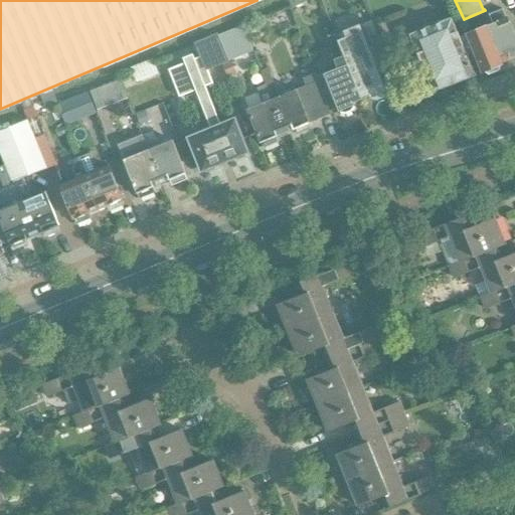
[(499,69),(501,62),(500,61),(514,55),(514,35),(508,18),(507,17),(503,8),(490,13),(493,23),(469,33),(483,70),(489,73),(499,69)]
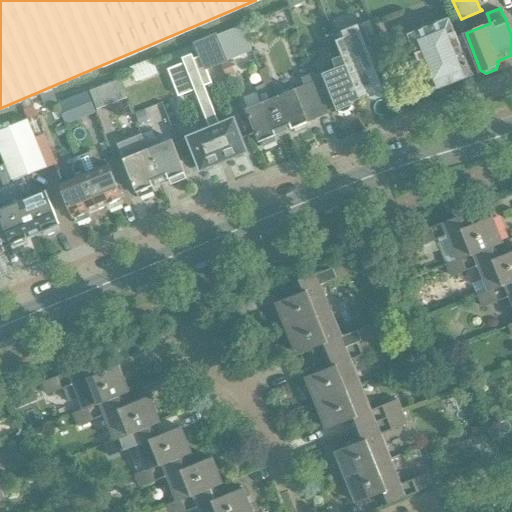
[(449,17),(407,34),(430,90),(472,73),(468,62),(476,59),(466,33),(458,36),(449,17)]
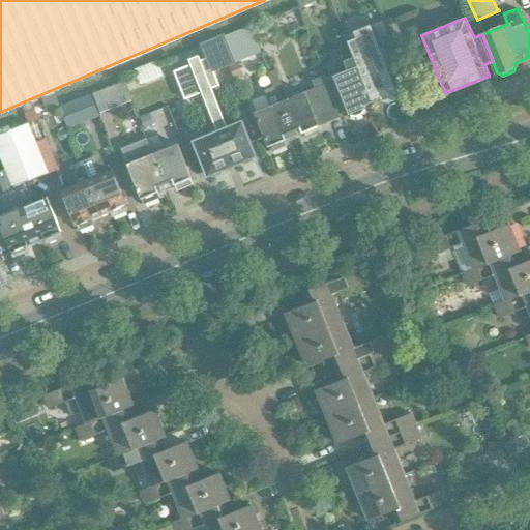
[(347,35),(348,37),(375,104),(383,100),(383,101),(389,101),(394,99),(398,96),(398,94),(399,94),(381,48),(392,43),(384,21),(347,35)]
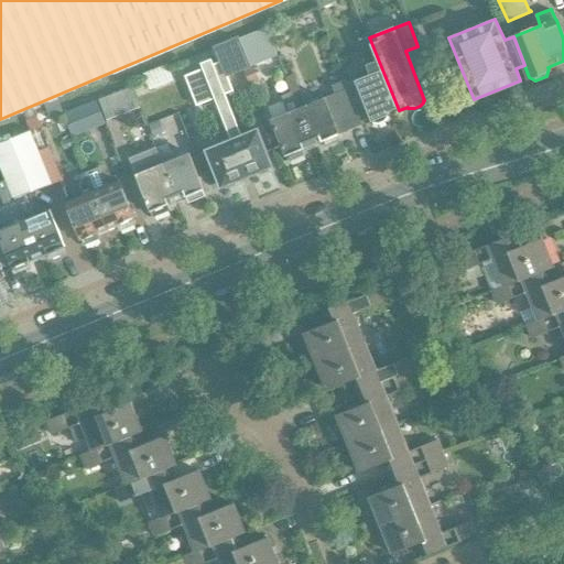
[(264,26),(239,38),(251,65),(264,60),(277,55),(264,26)]
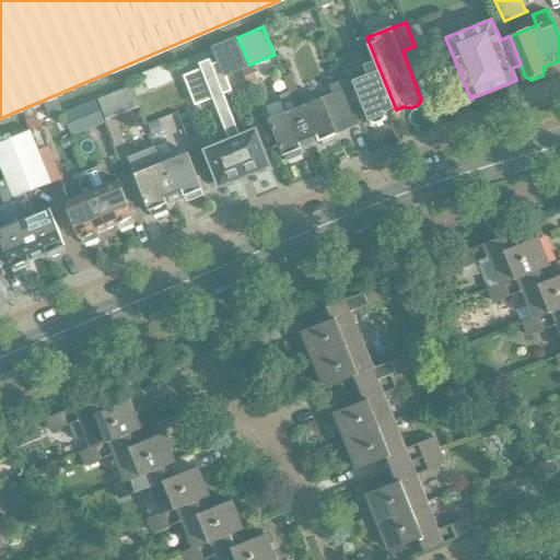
[(226,74),(241,68),(249,65),(237,37),(214,47),(226,74)]
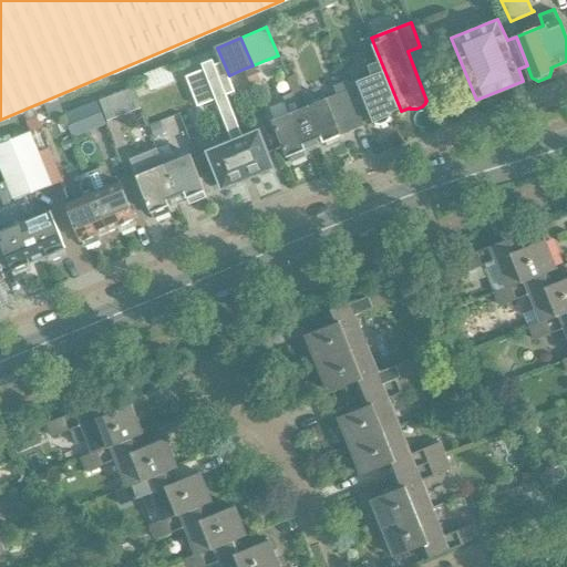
[(371,76),(358,81),(374,122),(375,122),(382,123),(388,121),(392,116),(392,114),(401,111),(372,40),(371,38),(359,42),(371,76)]
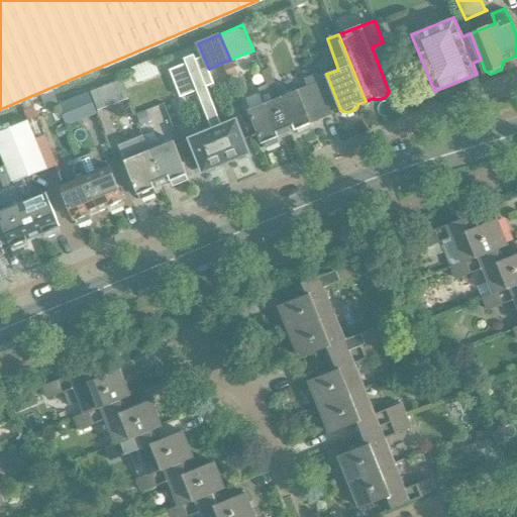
[(196,90),(212,129),(191,137),(204,171),(205,171),(208,173),(216,170),(217,165),(235,158),(238,160),(246,157),(246,152),(249,151),(235,117),(220,123),(206,87),(214,83),(202,56),(195,59),(194,55),(185,59),(186,63),(170,70),(180,96),(196,90)]
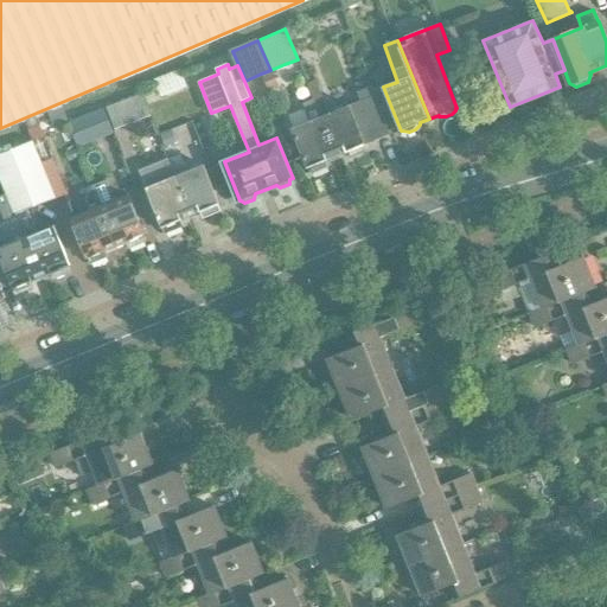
[(273,71),(262,76),(268,90),(279,87),(273,71)]
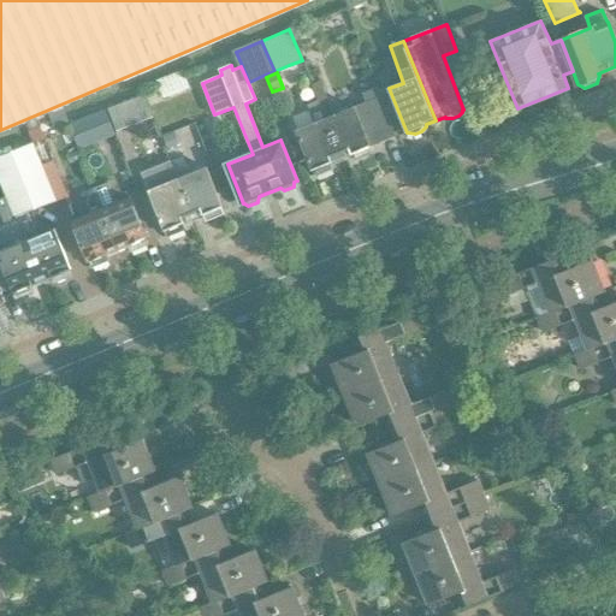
[(335,116),(320,82),(314,84),(343,159),(354,154),(356,160),(372,154),(369,148),(372,147),(372,146),(397,135),(378,88),(365,93),(368,102),(357,107),(356,107),(335,116)]
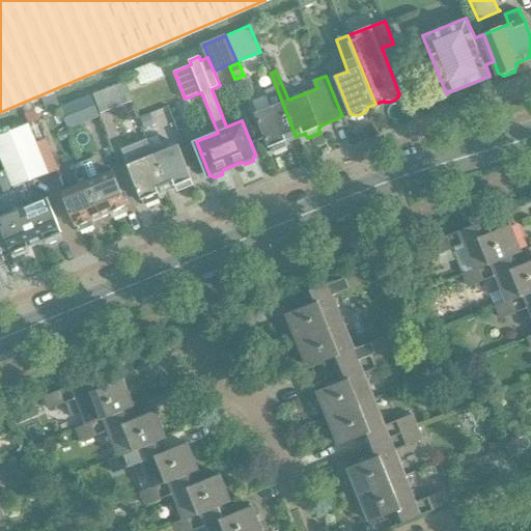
[(271,73),(269,73),(274,87),(264,90),(269,100),(271,106),(255,112),(270,147),(272,146),(274,150),(287,145),(285,140),(296,137),(271,73)]
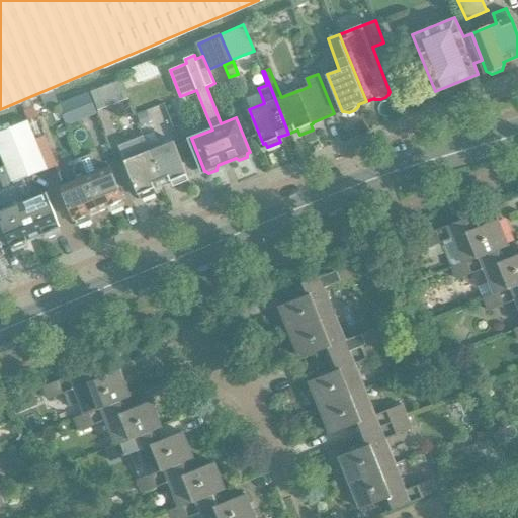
[(122,80),(92,91),(99,110),(130,99),(122,80)]
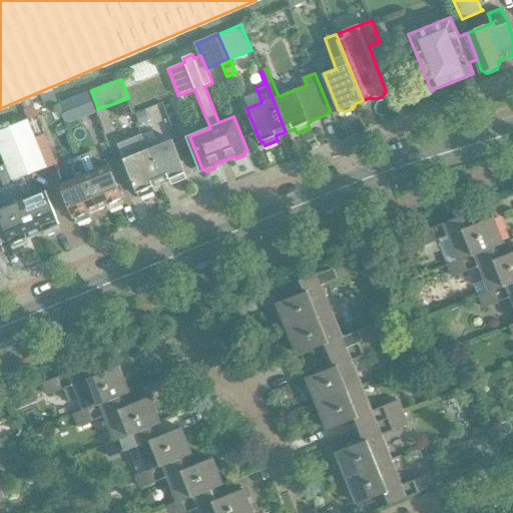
[(88,93),(58,105),(66,124),(95,112),(88,93)]
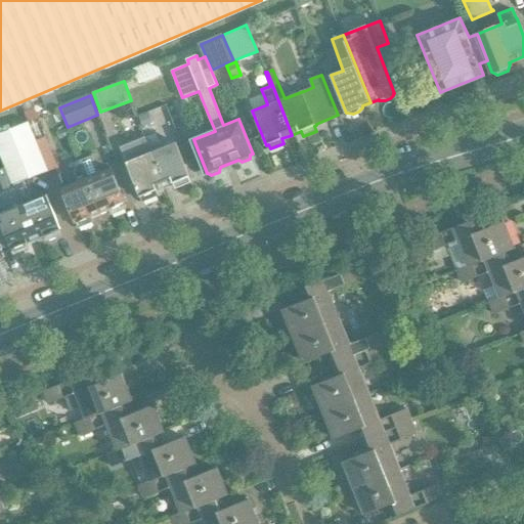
[(32,103),(22,107),(29,122),(29,123),(36,121),(39,119),(32,103)]
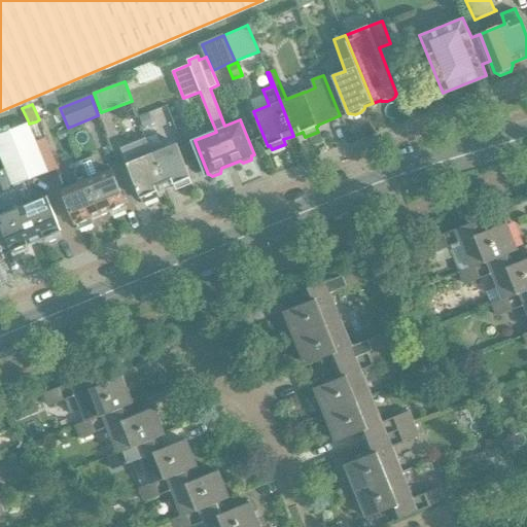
[(149,113),(139,117),(143,128),(153,124),(149,113)]
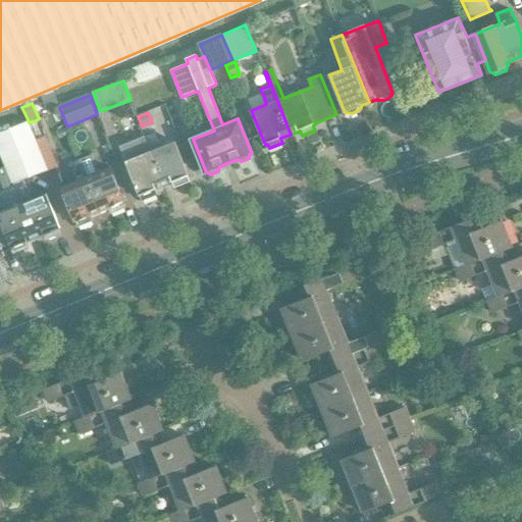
[(29,121),(0,133),(0,153),(5,166),(0,168),(0,180),(3,190),(16,185),(23,181),(48,171),(48,170),(57,167),(49,147),(45,136),(42,137),(36,120),(29,122),(29,121)]
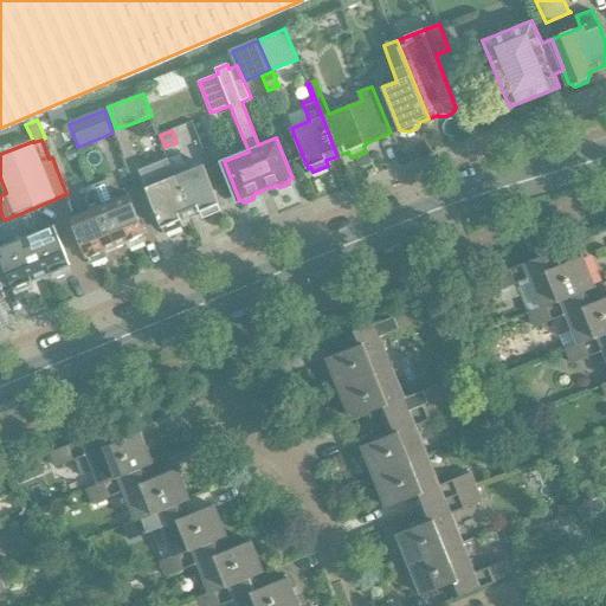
[(181,225),(179,220),(192,214),(176,175),(175,175),(168,158),(140,169),(162,227),(163,226),(166,231),(181,225)]
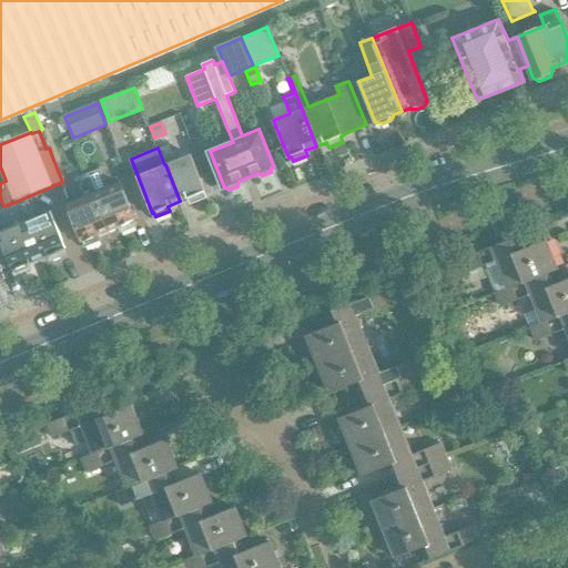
[(205,191),(191,154),(165,164),(180,201),(189,198),(191,203),(205,198),(203,192),(205,191)]
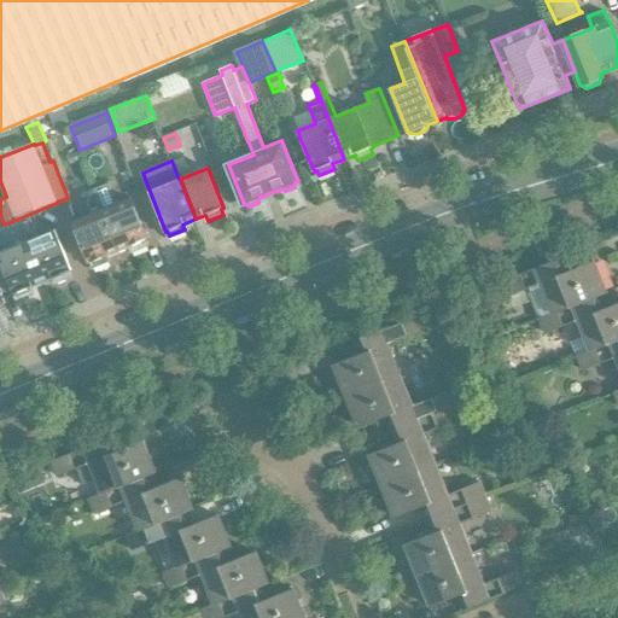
[(147,239),(132,198),(117,204),(110,182),(94,188),(98,197),(118,250),(129,246),(132,252),(147,245),(145,239),(147,239)]
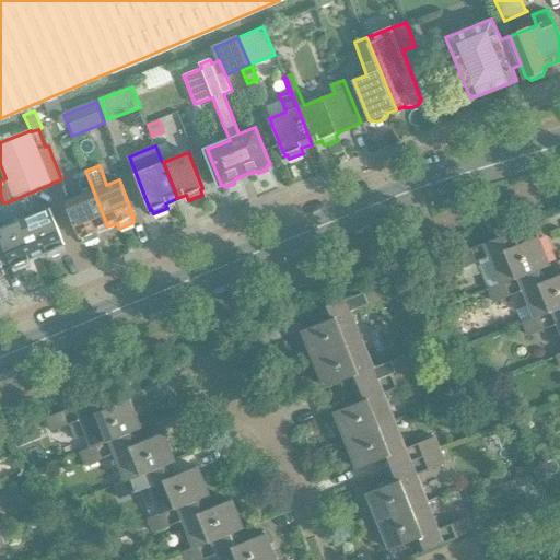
[(98,236),(96,231),(107,226),(89,178),(88,178),(84,172),(73,176),(82,195),(67,200),(81,237),(82,236),(84,242),(98,236)]
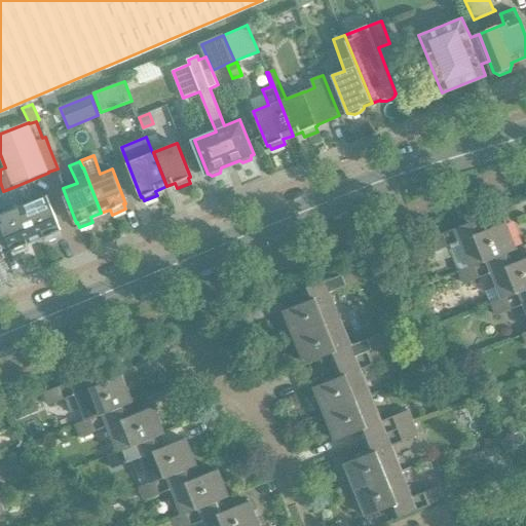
[(62,229),(47,194),(31,200),(24,183),(16,186),(36,239),(46,235),(48,240),(62,235),(60,229),(62,229)]
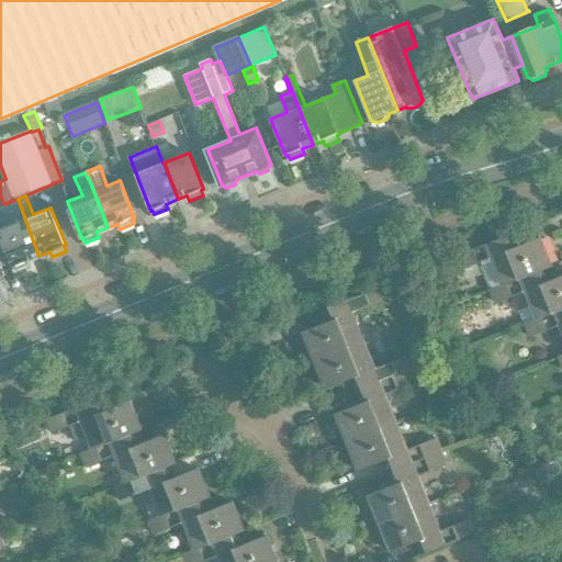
[(18,199),(3,204),(0,204),(0,233),(3,243),(0,243),(0,259),(3,267),(12,263),(13,267),(14,266),(17,270),(30,265),(29,260),(38,256),(18,199)]
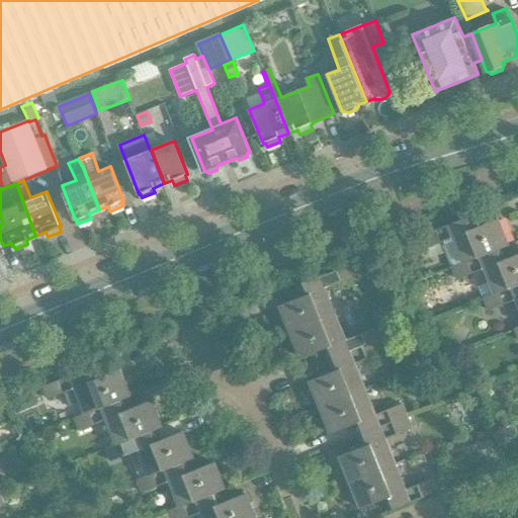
[(439,243),(448,268),(454,266),(503,247),(508,245),(498,218),(476,227),(471,216),(422,235),(427,248),(439,243)]
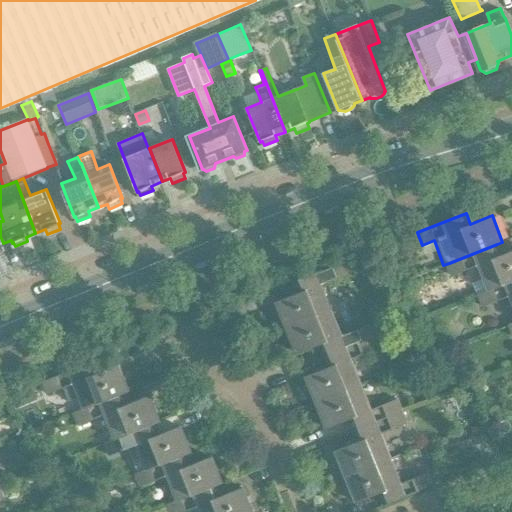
[(497,244),(449,263),(454,276),(480,265),(490,290),(511,281),(511,250),(501,255),(497,244)]
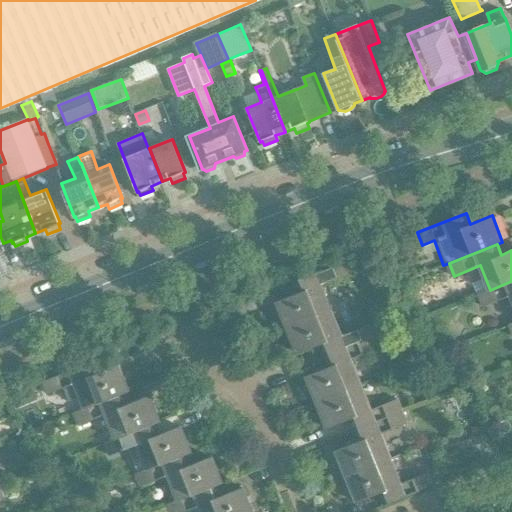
[(296,294),(277,301),(287,328),(332,310),(322,285),(348,274),(343,262),(296,281),(300,292),(296,294)]
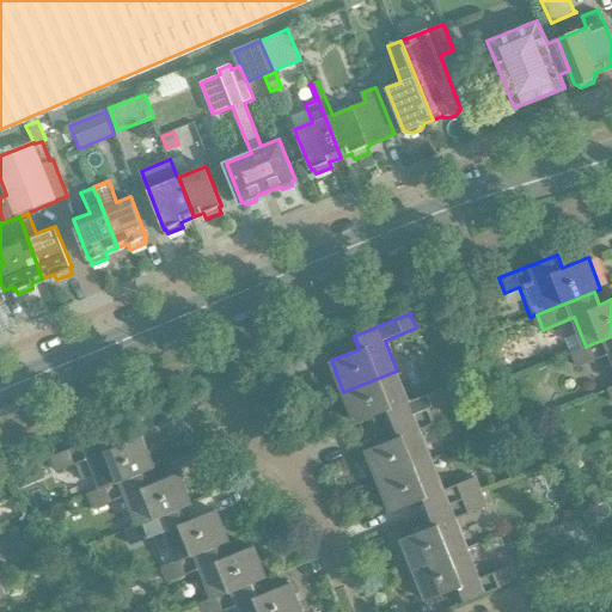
[(586,347),(574,352),(580,367),(611,354),(611,355),(611,336),(586,347)]
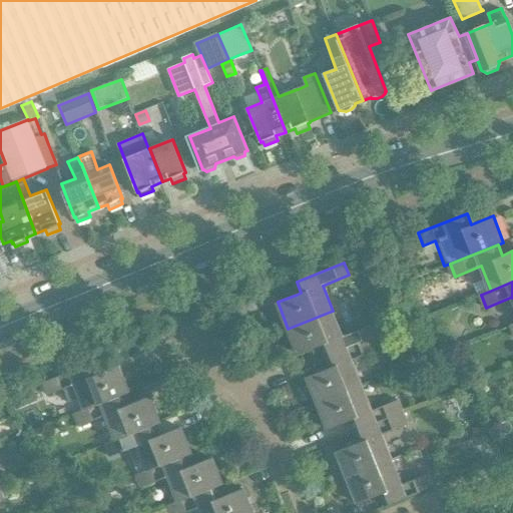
[(333,311),(288,329),(299,354),(325,344),(329,355),(374,337),(369,325),(343,336),(333,311)]
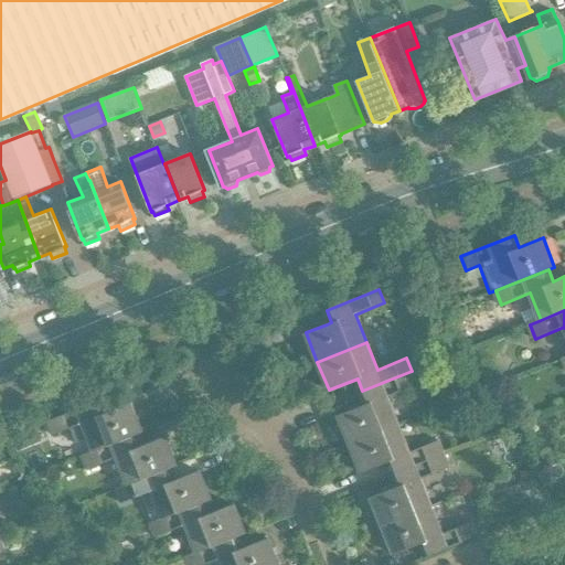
[(387,397),(417,385),(412,371),(362,391),(366,403),(338,414),(350,444),(398,424),(387,397)]
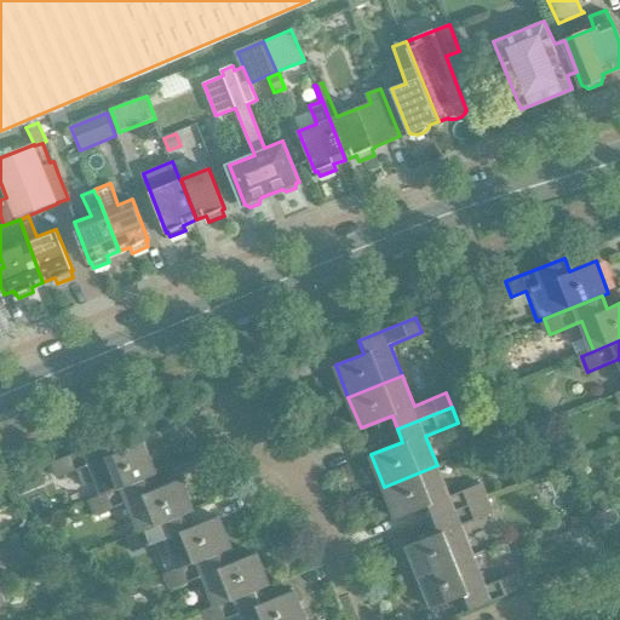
[(112,437),(52,461),(58,477),(79,470),(85,486),(97,481),(102,494),(156,474),(143,441),(118,452),(112,437)]
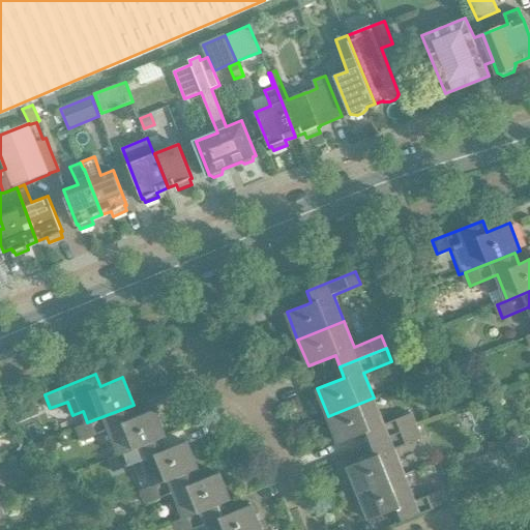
[(412,413),(384,424),(374,398),(328,416),(339,443),(366,433),(371,444),(417,425),(412,413)]
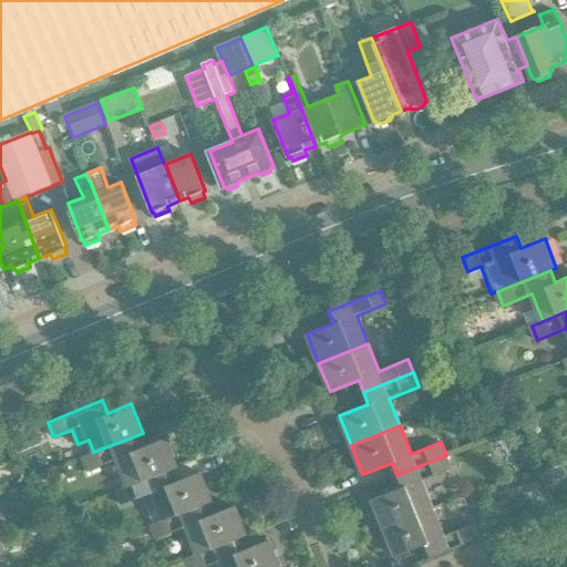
[(17,452),(26,449),(20,433),(7,437),(17,452)]
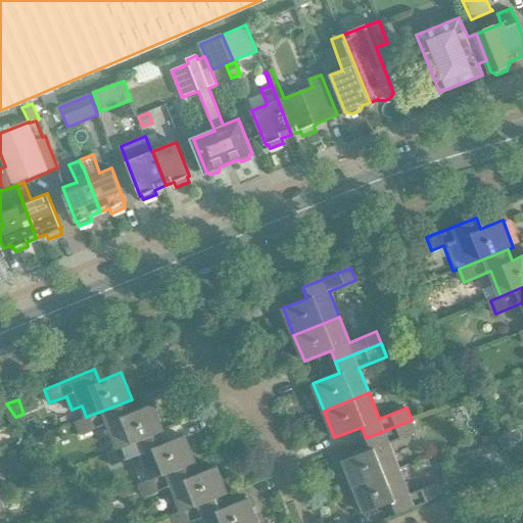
[(81,434),(109,423),(119,448),(163,431),(153,405),(127,415),(122,403),(132,399),(86,417),(76,421),(81,434)]
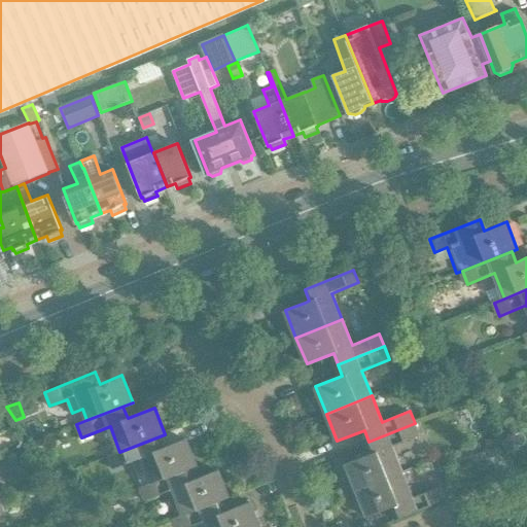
[(392,446),(420,434),(415,423),(369,442),(373,452),(346,463),(356,490),(402,471),(392,446)]
